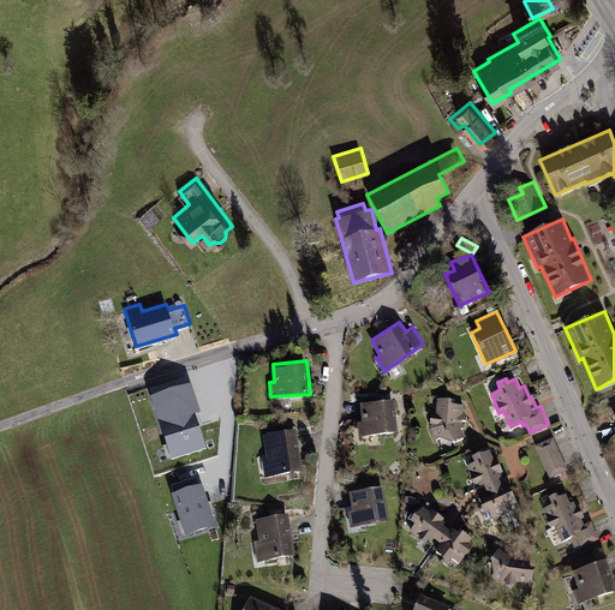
[(191,380),(150,393),(171,456),(207,446),(195,411),(199,408),(191,380)]
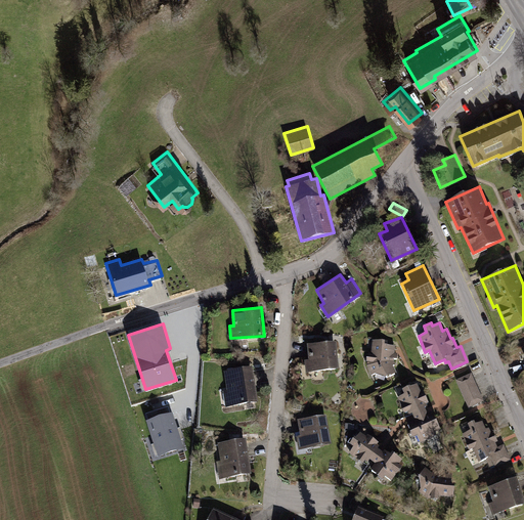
[(370,352),(366,352),(366,362),(372,373),(375,372),(385,376),(396,372),(393,363),(395,361),(394,358),(394,356),(397,356),(397,350),(394,350),(395,343),(384,342),(385,339),(372,338),(370,352)]
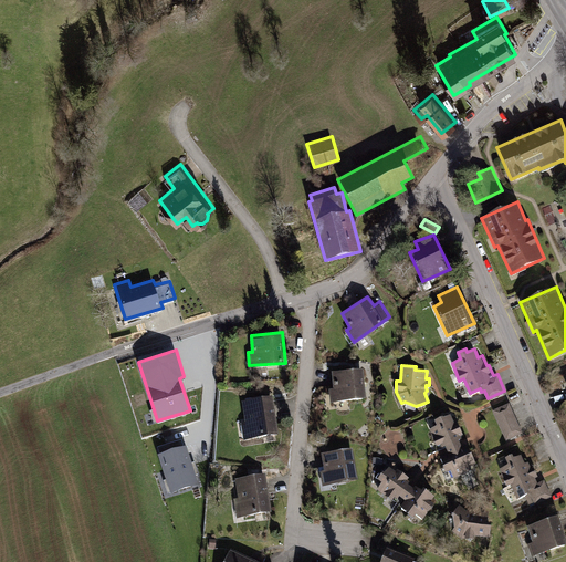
[(363,367),(331,371),(333,387),(328,387),(329,399),(366,397),(363,367)]
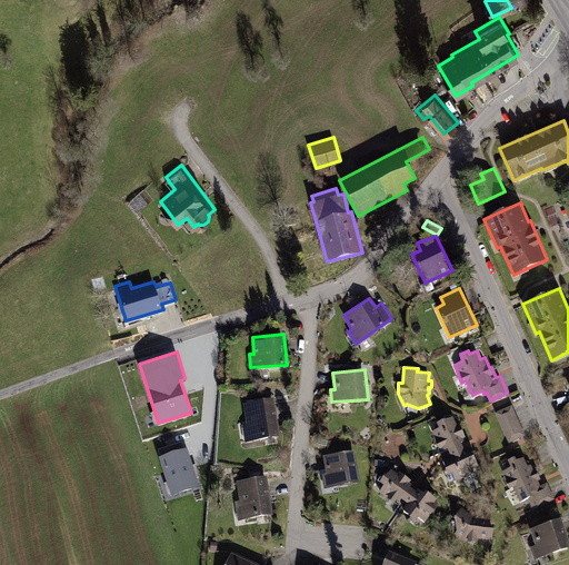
[(275,396),(243,400),(247,422),(242,423),(246,440),(280,434),(275,396)]
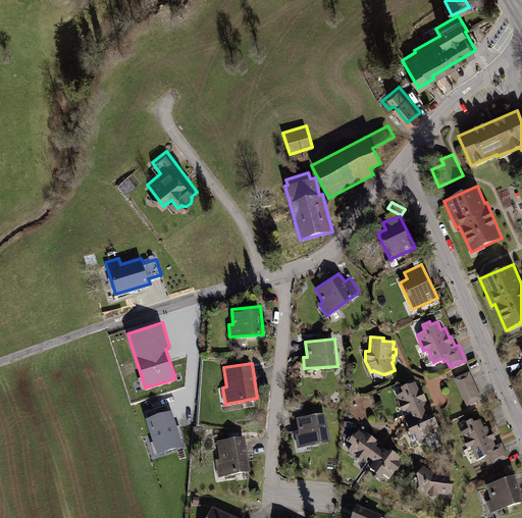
[(469,369),(454,375),(467,404),(481,397),(469,369)]
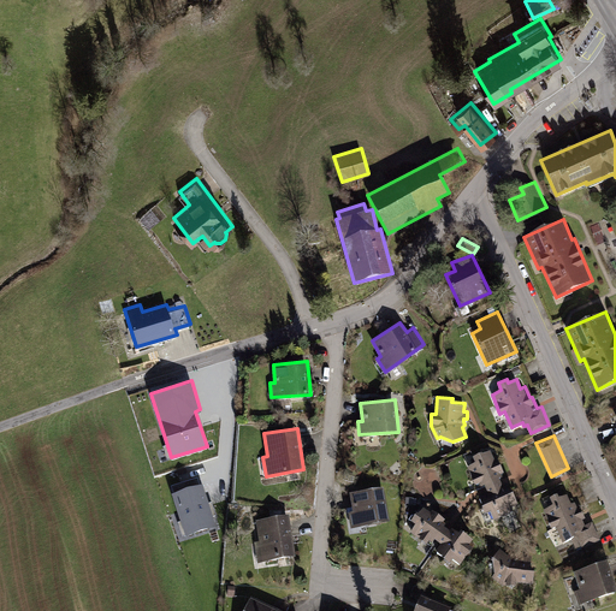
[(475,461),(467,464),(474,484),(479,482),(480,486),(484,484),(487,492),(502,485),(499,479),(498,474),(503,472),(497,456),(495,457),(491,449),(473,456),(475,461)]
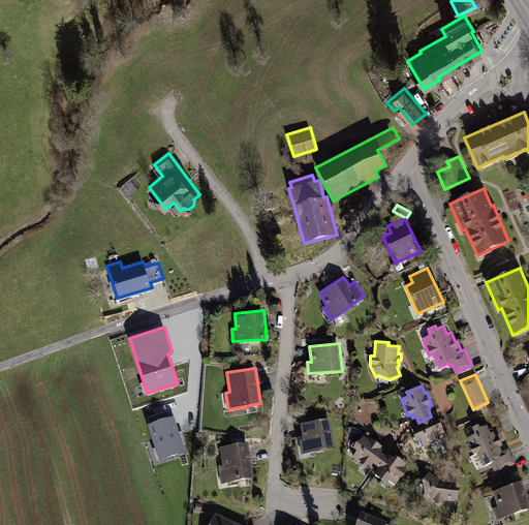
[(174,414),(148,422),(160,458),(186,450),(183,440),(185,439),(182,428),(179,429),(174,414)]
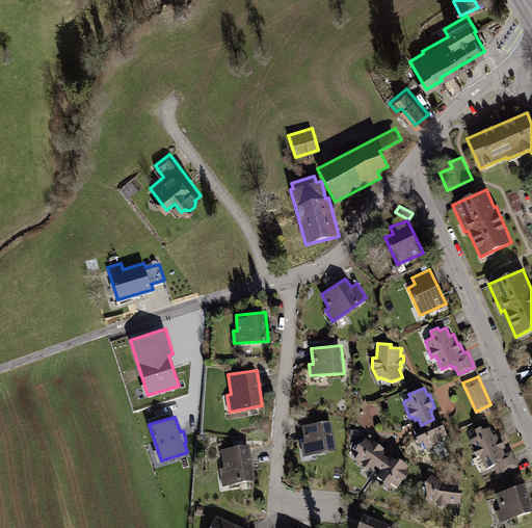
[(433,419),(421,425),(413,428),(419,443),(423,441),(427,447),(443,441),(442,437),(447,434),(442,423),(439,424),(436,418),(433,419)]
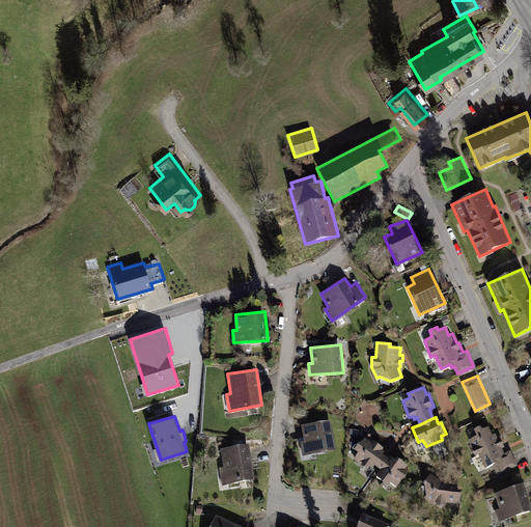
[(331,419),(301,423),(304,440),(300,440),(302,453),(335,447),(331,419)]
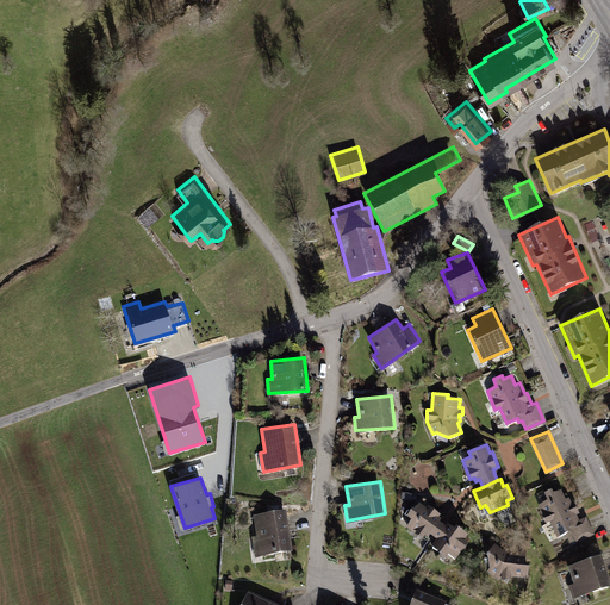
[(547,498),(537,503),(546,521),(551,519),(558,535),(566,531),(570,541),(576,537),(577,540),(595,532),(586,513),(579,517),(570,496),(565,497),(561,487),(553,491),(552,488),(545,491),(547,498)]
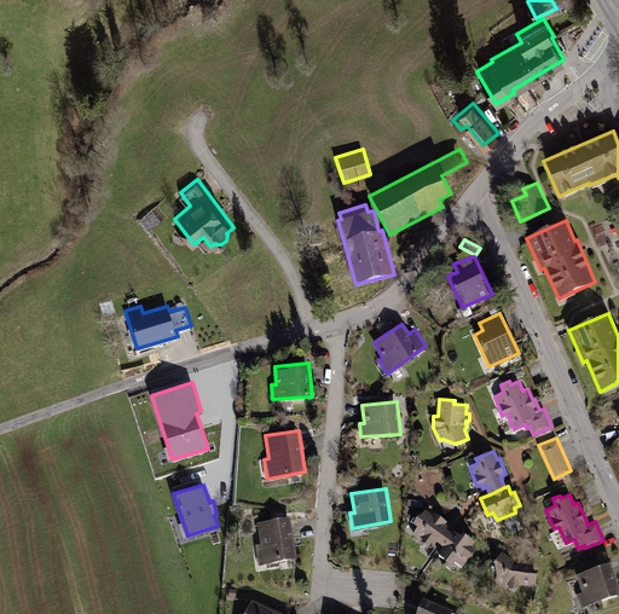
[(433,513),(426,508),(420,515),(418,514),(412,522),(417,526),(412,532),(428,545),(432,542),(434,544),(435,540),(443,545),(452,532),(445,527),(447,525),(445,522),(447,520),(434,510),(433,513)]
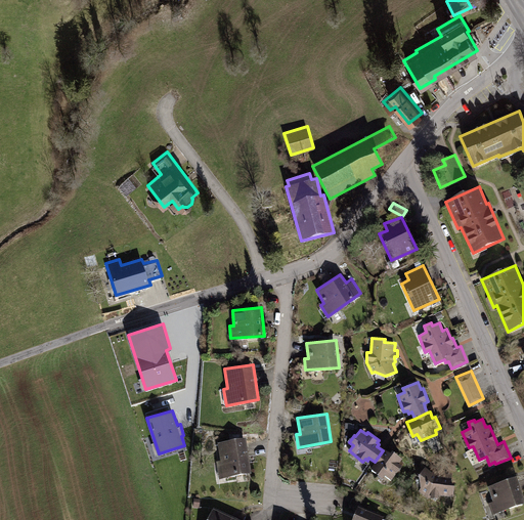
[(247,437),(218,441),(221,459),(216,459),(219,476),(252,472),(247,437)]
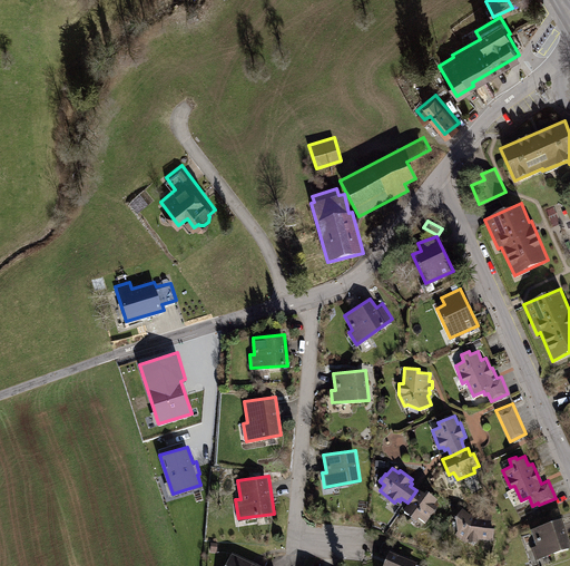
[(418,488),(416,490),(408,503),(403,509),(409,514),(408,516),(416,520),(419,517),(425,520),(436,506),(433,503),(438,498),(425,490),(424,493),(418,488)]
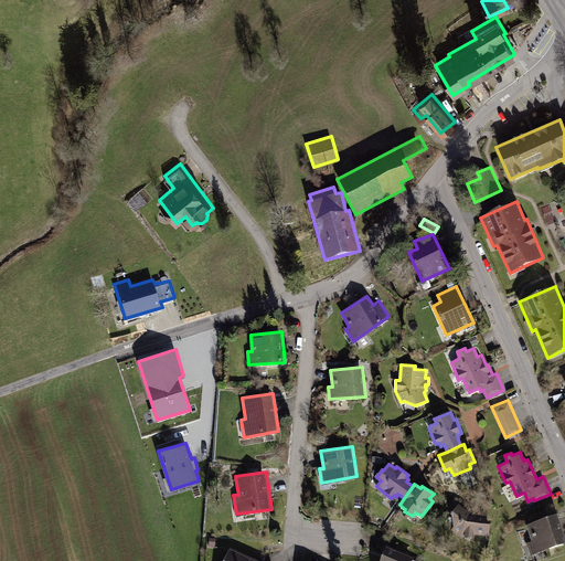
[(470,509),(458,503),(450,515),(451,517),(454,525),(451,529),(460,536),(472,536),(473,532),(489,533),(490,521),(487,521),(488,510),(470,509)]
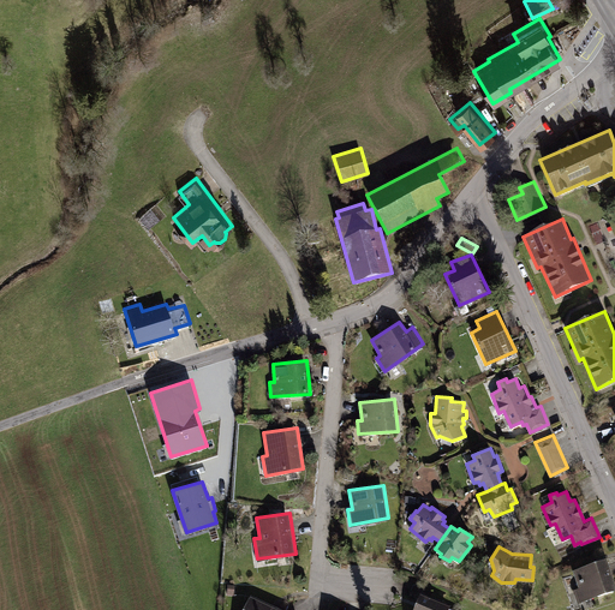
[(614,584),(607,558),(573,568),(579,586),(573,588),(578,602),(614,590),(614,584)]
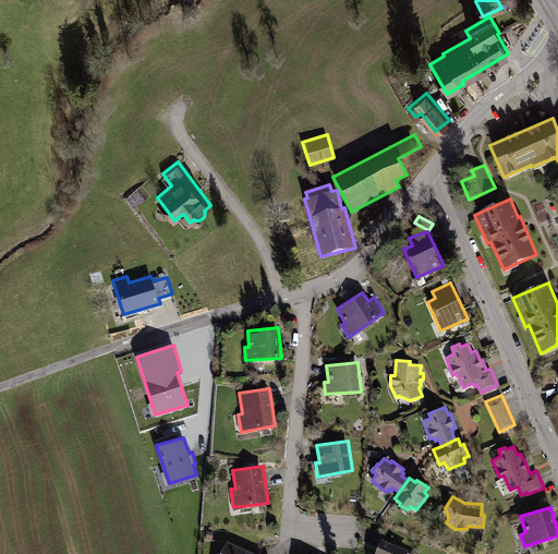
[(405,553),(409,549),(381,538),(374,553),(405,553)]
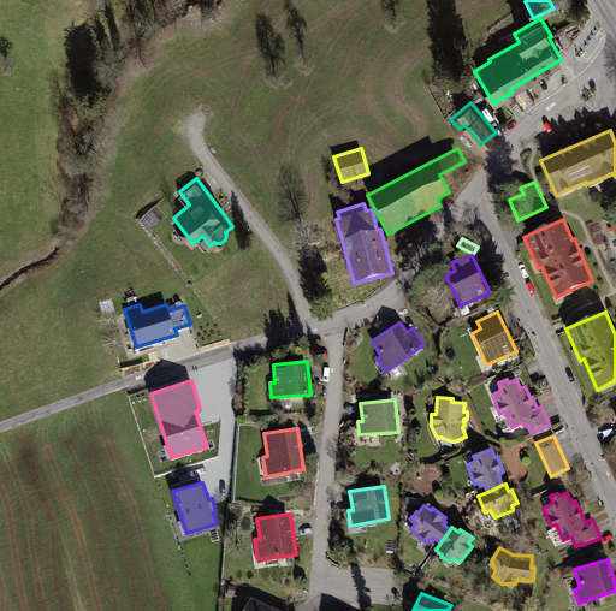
[(286,610),(253,594),(243,610),(286,610)]
